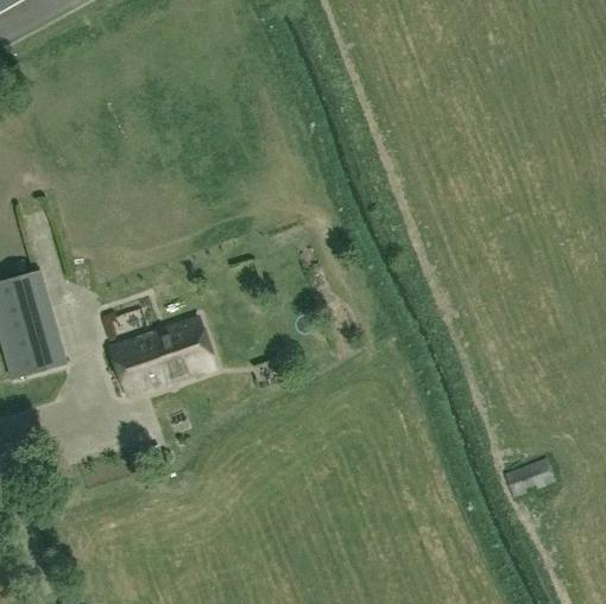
[(42,271),(0,281),(0,334),(11,377),(65,363),(42,271)]
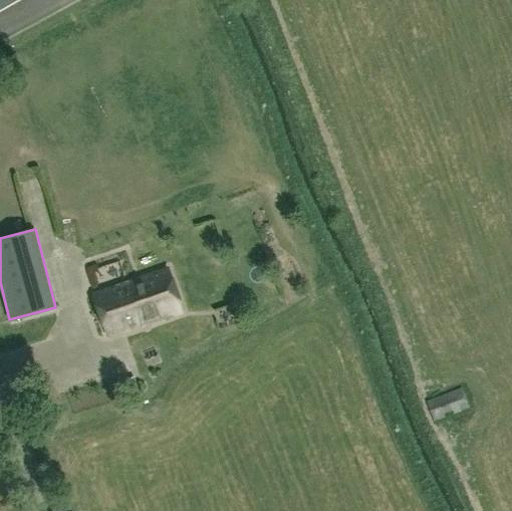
[(133,277),(137,290),(131,292),(141,320),(148,318),(149,321),(181,310),(165,266),(133,277)]
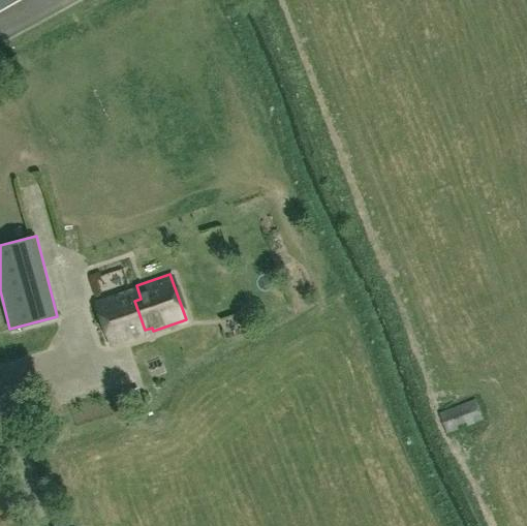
[(145,330),(134,301),(141,299),(136,285),(98,299),(114,341),(145,330)]
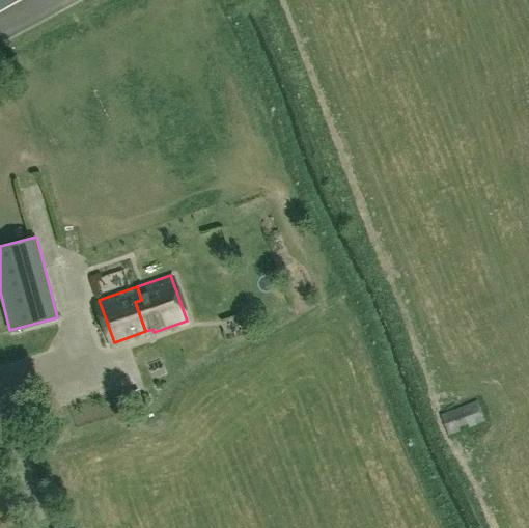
[(483,419),(475,397),(439,412),(446,433),(457,428),(456,424),(465,421),(466,425),(483,419)]
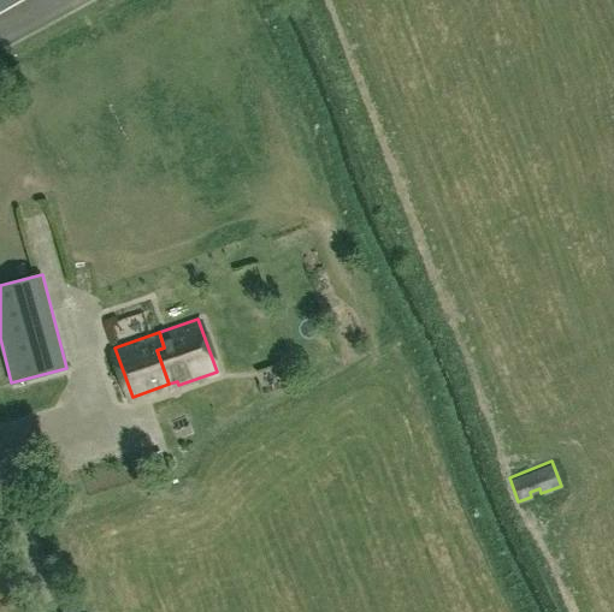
All buildings are outlined.
